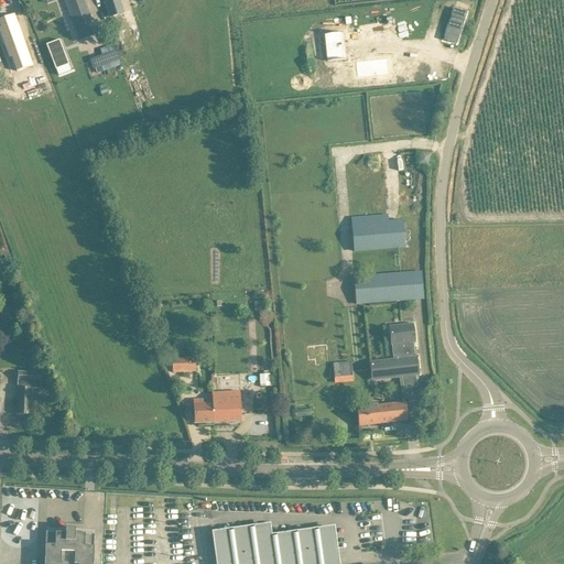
[(64,0),(65,0),(79,41),(97,34),(84,0),(64,0)]
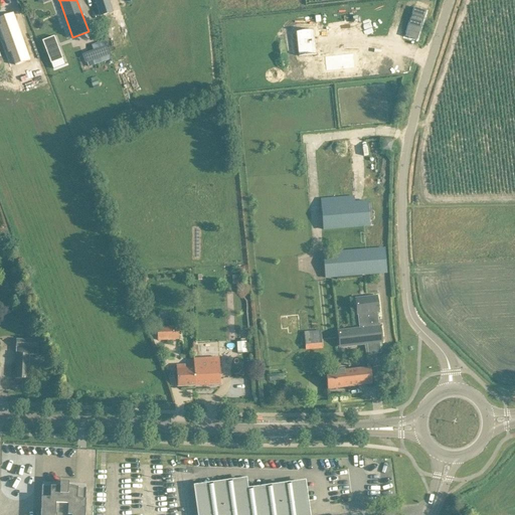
[(414,8),(405,36),(417,40),(426,11),(414,8)]
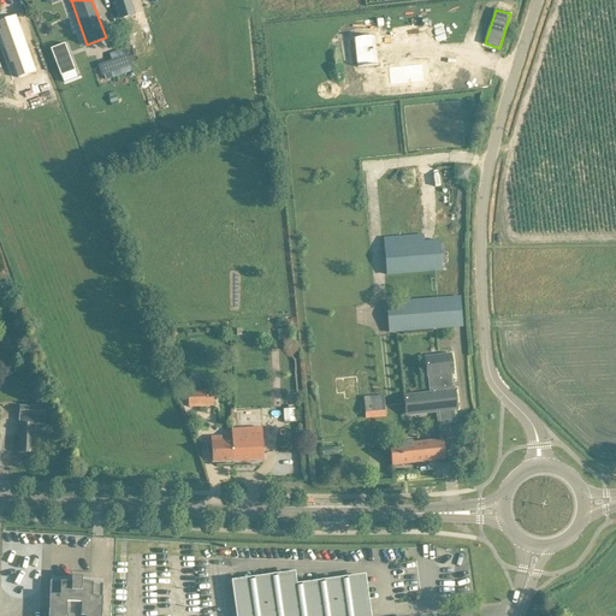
[(41,70),(19,13),(1,21),(6,33),(3,34),(6,43),(10,42),(23,76),(41,70)]
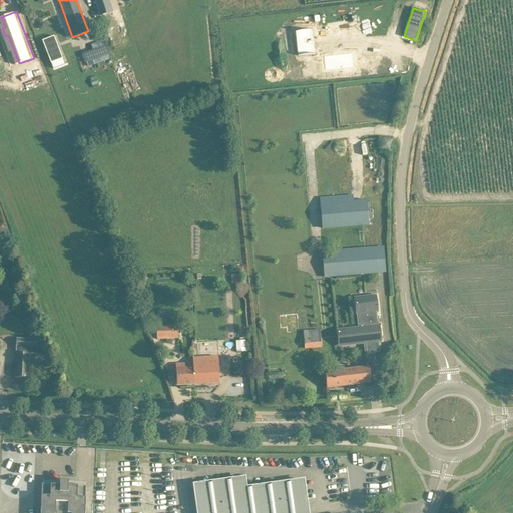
[(53,28),(39,34),(50,62),(64,57),(53,28)]
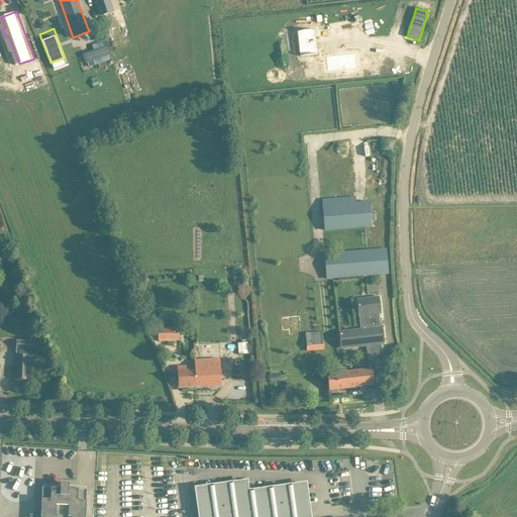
[(314,30),(297,31),(300,57),(317,55),(314,30)]
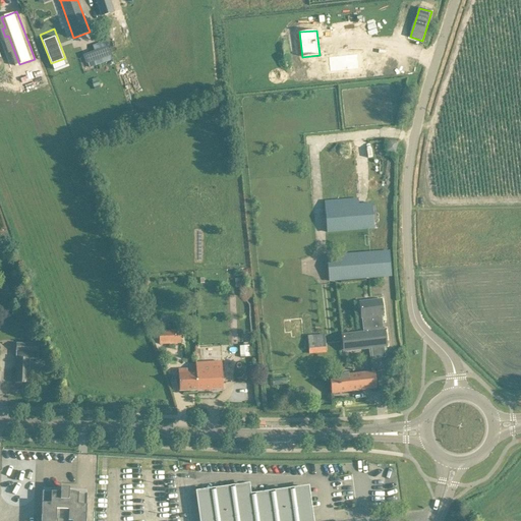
[(82,55),(85,64),(94,61),(96,66),(112,61),(106,42),(93,46),(95,51),(82,55)]
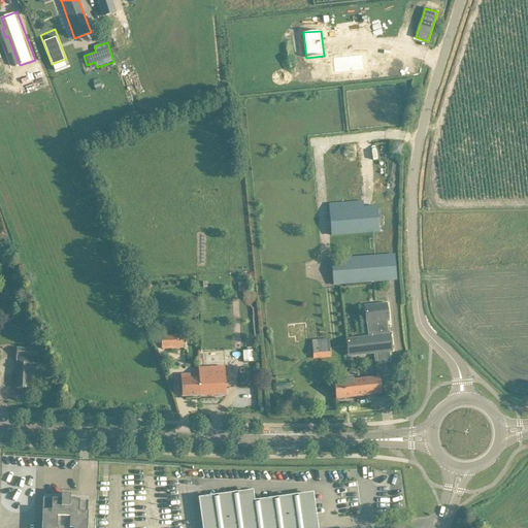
[(361,55),(333,58),(334,72),(363,69),(361,55)]
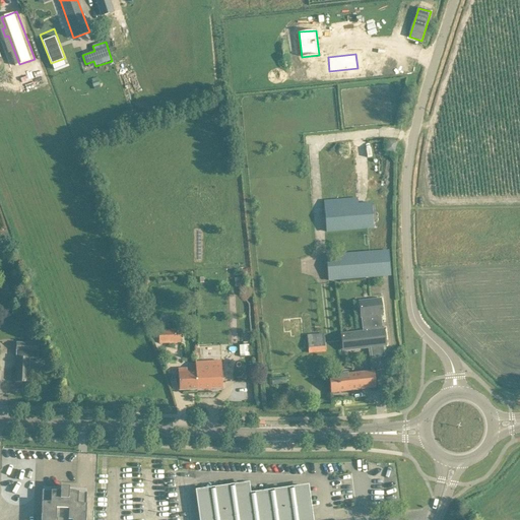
[(362,204),(324,207),(326,232),(364,229),(374,229),(372,203),(362,204)]
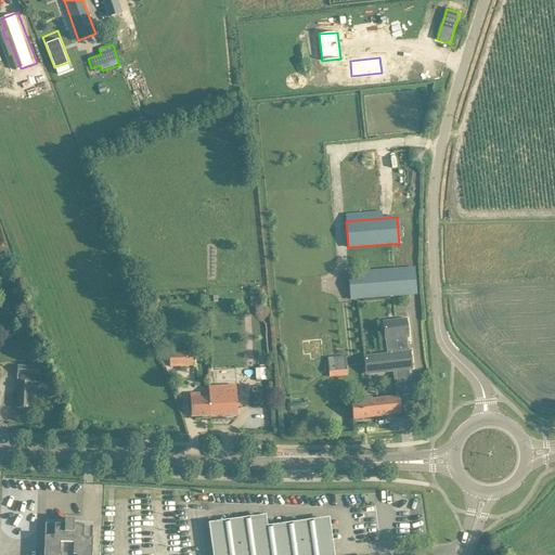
[(348,273),(350,299),(417,294),(415,268),(348,273)]
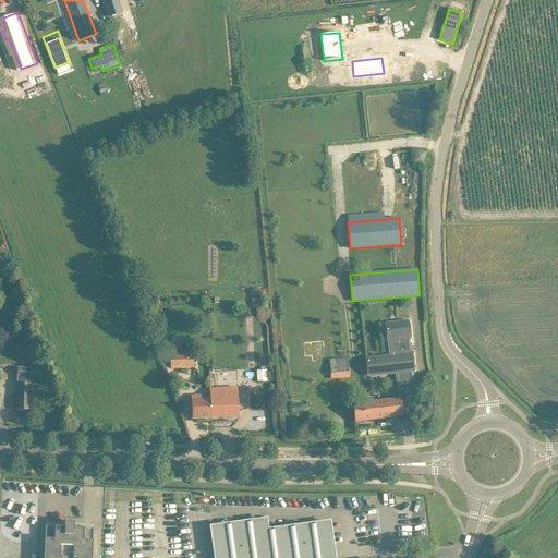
[(156,299),(147,306),(152,311),(160,304),(156,299)]
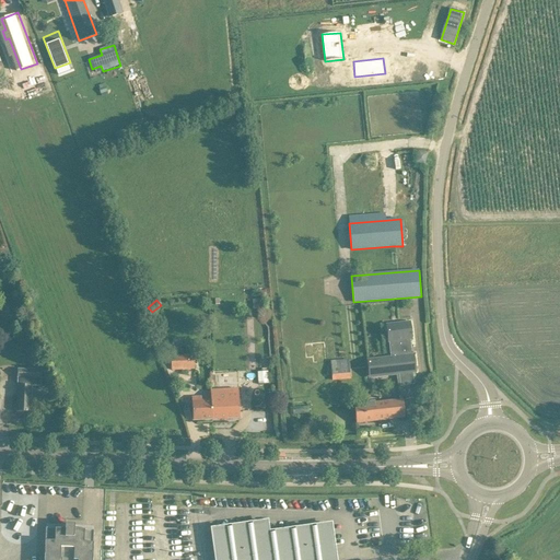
[(252,300),(252,308),(264,308),(263,300),(252,300)]
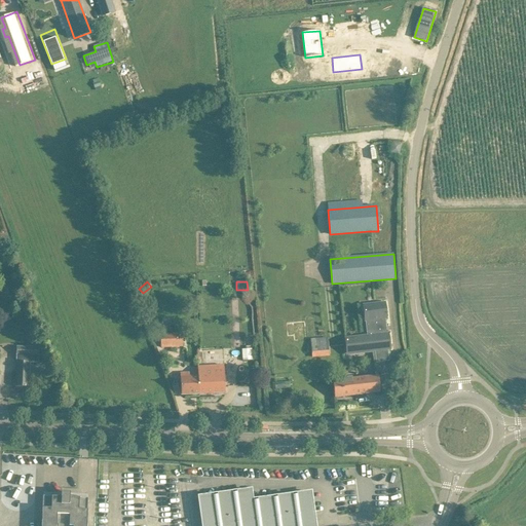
[(386,334),(384,320),(386,320),(385,303),(363,305),(365,322),(372,321),(373,335),(353,338),(355,353),(390,349),(388,334),(386,334)]
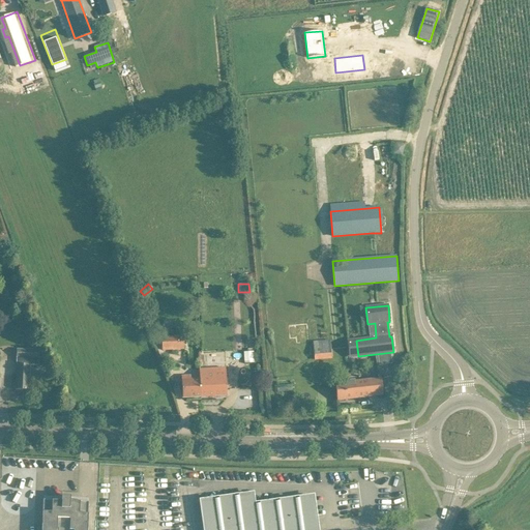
[(162,337),(163,350),(184,349),(184,336),(162,337)]
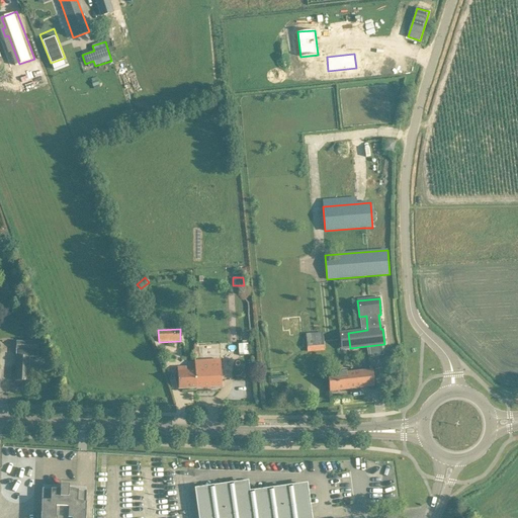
[(306,334),(307,352),(324,351),(322,333),(306,334)]
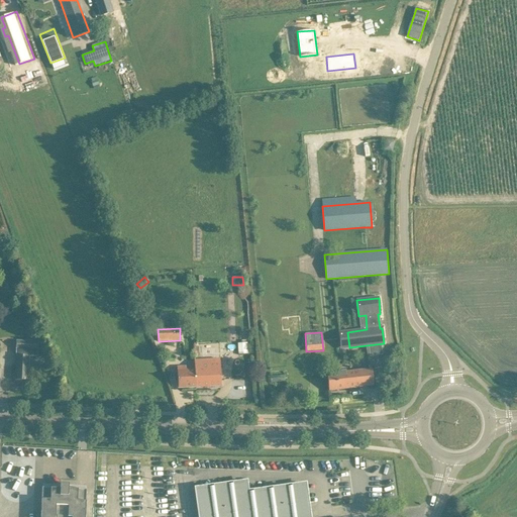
[(37,356),(37,341),(16,340),(15,380),(34,381),(35,367),(42,368),(43,359),(29,359),(29,356),(37,356)]
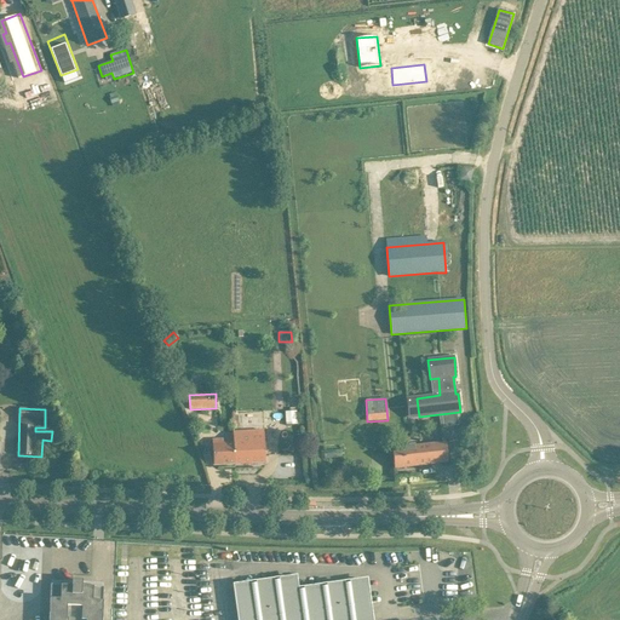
[(285,412),(286,426),(296,425),(296,412),(285,412)]
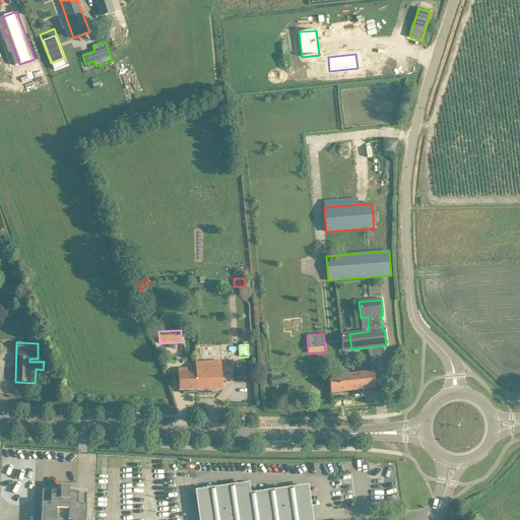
[(222,389),(221,362),(212,362),(196,363),(197,372),(178,373),(179,391),(222,389)]
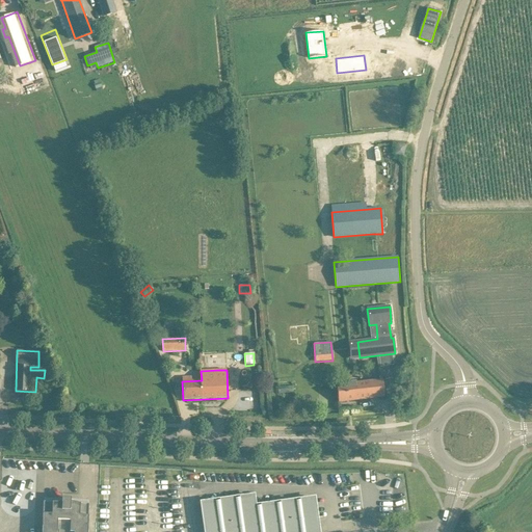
[(337,386),(339,402),(384,397),(382,380),(337,386)]
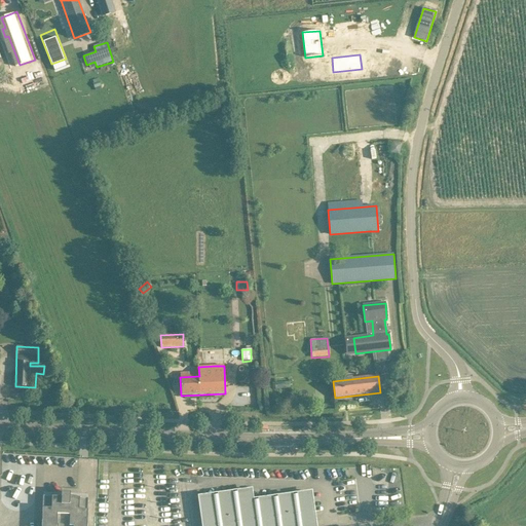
[(314,525),(310,493),(252,501),(250,491),(200,497),(201,508),(203,525),(314,525)]
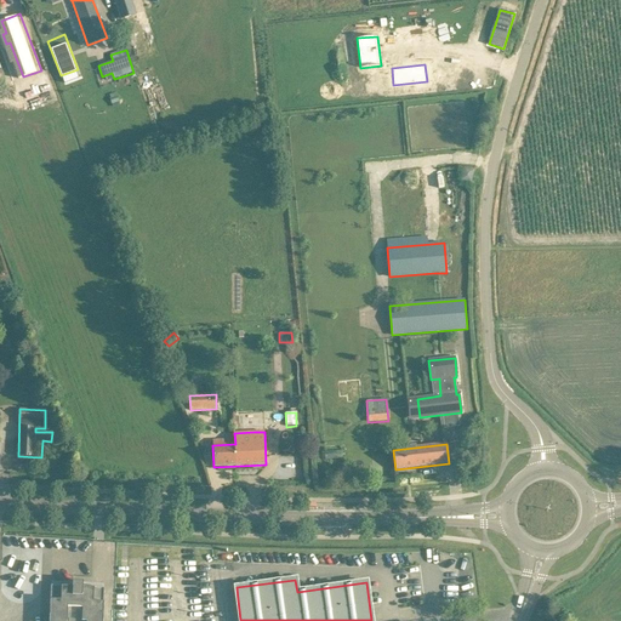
[(102,620),(104,588),(83,587),(83,582),(73,581),(73,587),(51,586),(49,620),(102,620)]
